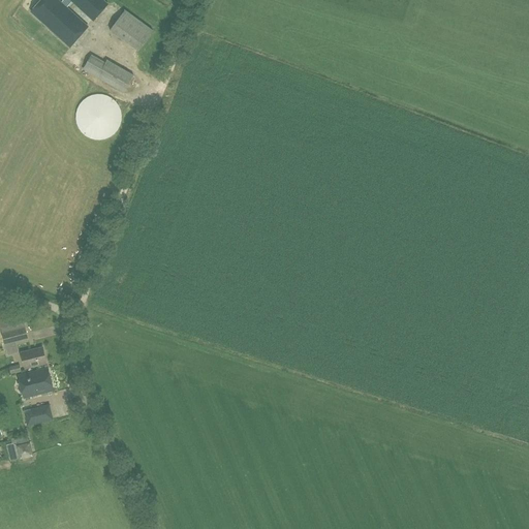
[(58,0),(41,0),(31,11),(70,48),(89,28),(58,0)]
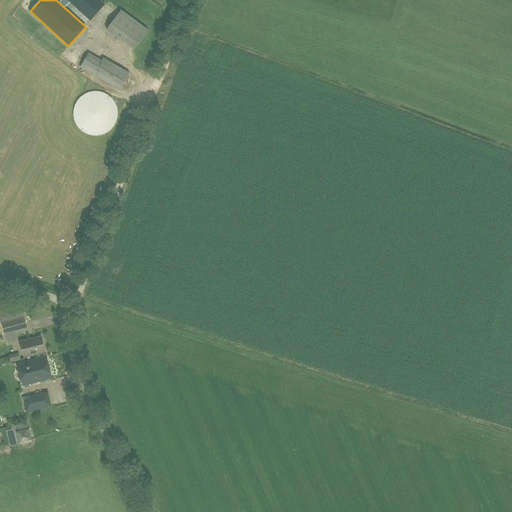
[(68,0),(91,21),(106,5),(100,0),(68,0)]
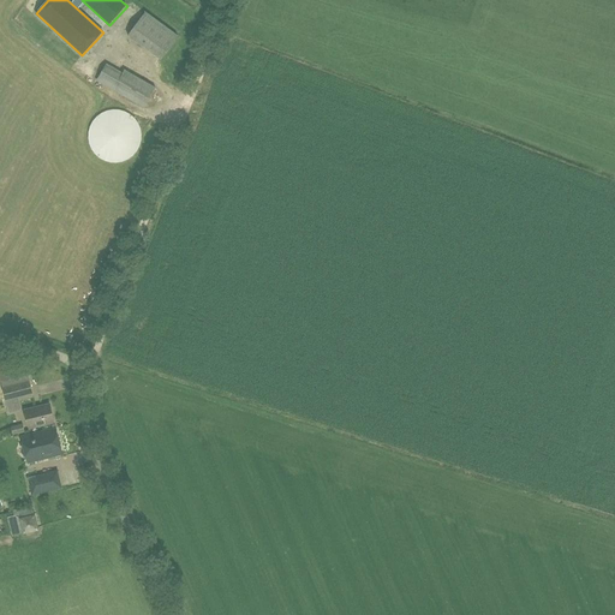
[(178,36),(145,12),(129,36),(161,59),(178,36)]
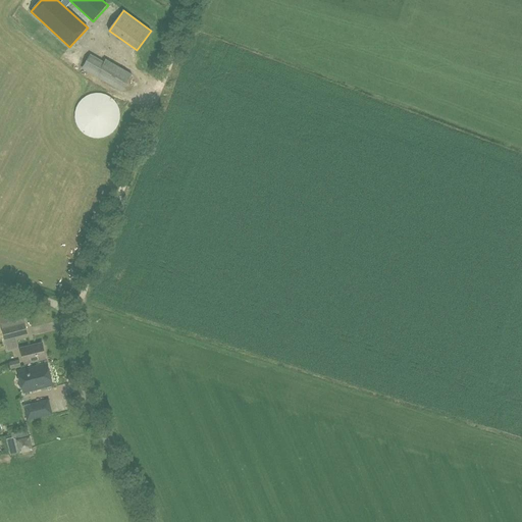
[(91,55),(83,68),(122,92),(133,74),(106,60),(104,62),(91,55)]
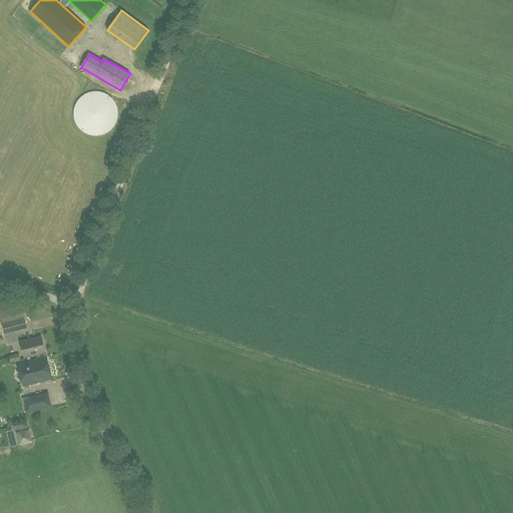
[(28,331),(23,308),(22,306),(0,311),(0,314),(1,320),(5,337),(28,331)]
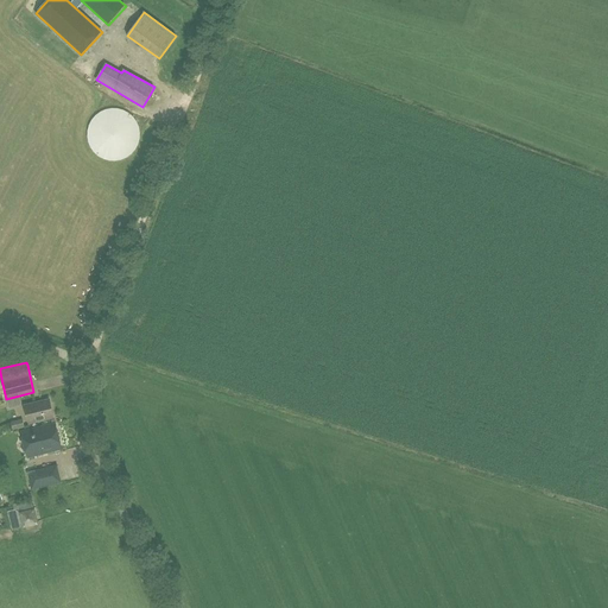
[(54,417),(50,400),(25,406),(29,423),(54,417)]
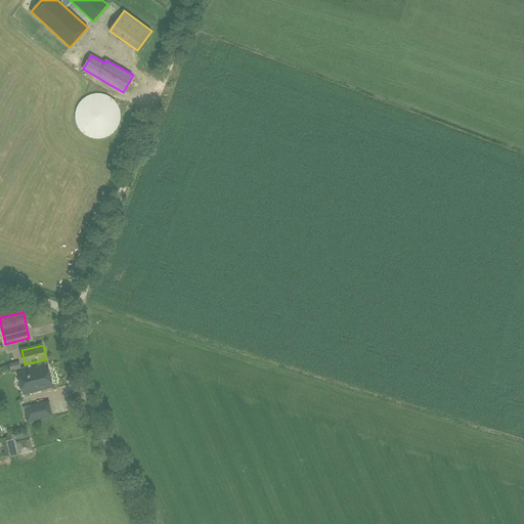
[(53,388),(48,364),(18,372),(24,395),(53,388)]
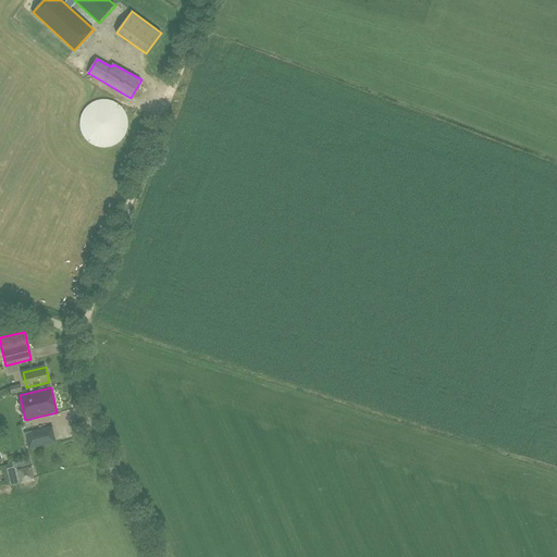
[(52,426),(32,431),(34,438),(26,440),(28,448),(41,445),(56,442),(52,426)]
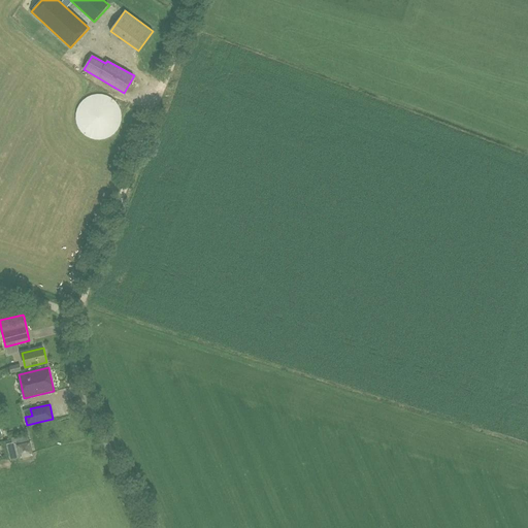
[(30,454),(26,435),(17,437),(22,456),(30,454)]
